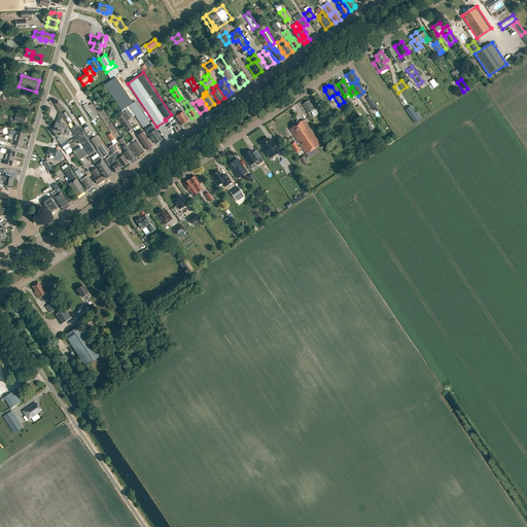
[(315,109),(309,101),(304,105),(309,113),(312,111),(313,113),(312,113),(314,117),(318,114),(315,109)]
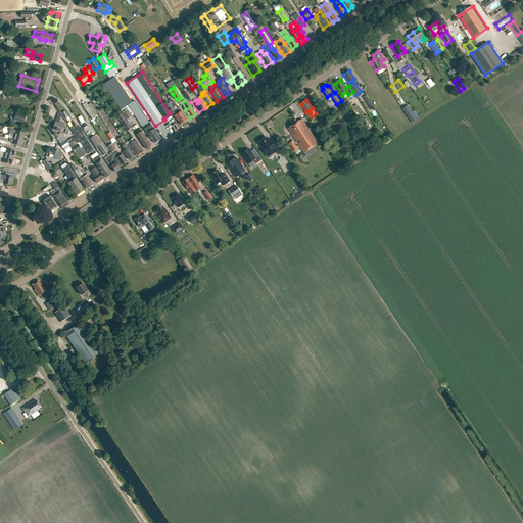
[(87,103),(83,106),(92,120),(95,117),(87,103)]
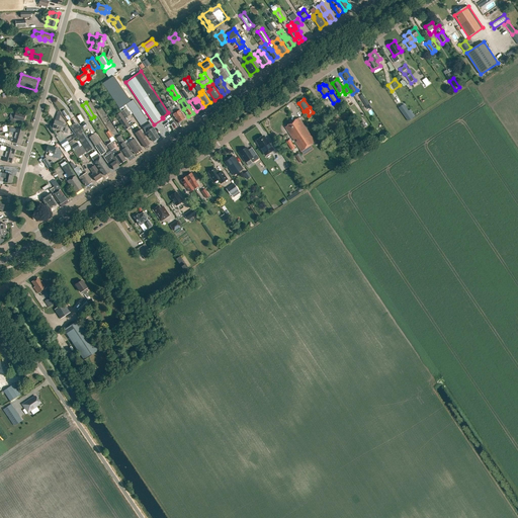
[(141,125),(149,138),(150,138),(153,142),(159,138),(156,134),(157,133),(154,127),(149,131),(148,128),(151,125),(148,121),(137,104),(130,109),(141,125)]
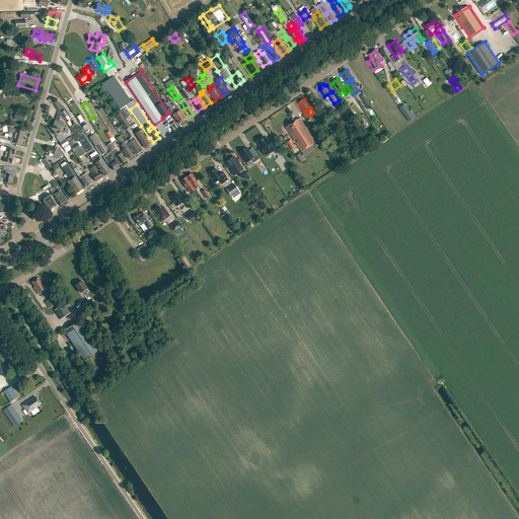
[(404,104),(399,108),(409,122),(414,118),(404,104)]
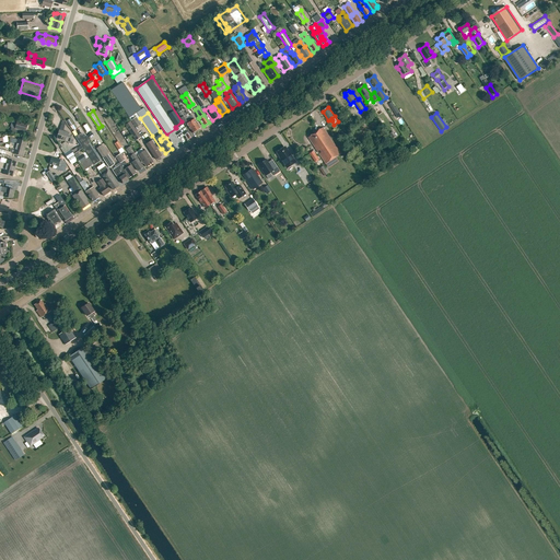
[(189,120),(187,117),(185,115),(182,117),(181,118),(185,125),(187,124),(193,133),(197,130),(189,120)]
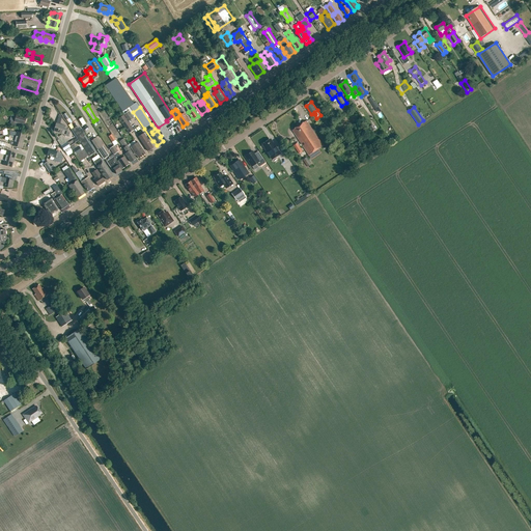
[(179,114),(187,123),(190,121),(184,113),(182,109),(177,111),(179,114)]
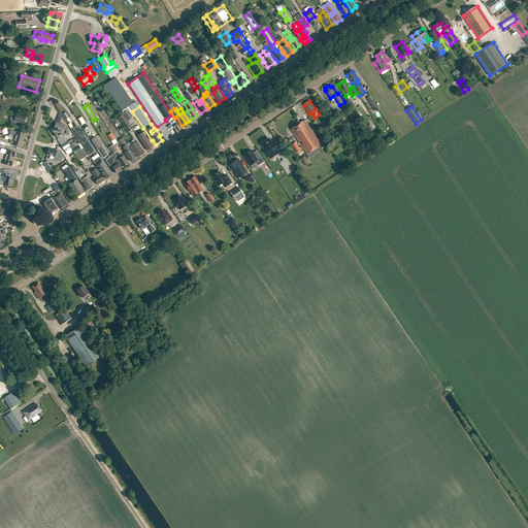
[(128,121),(133,117),(128,110),(123,113),(128,121)]
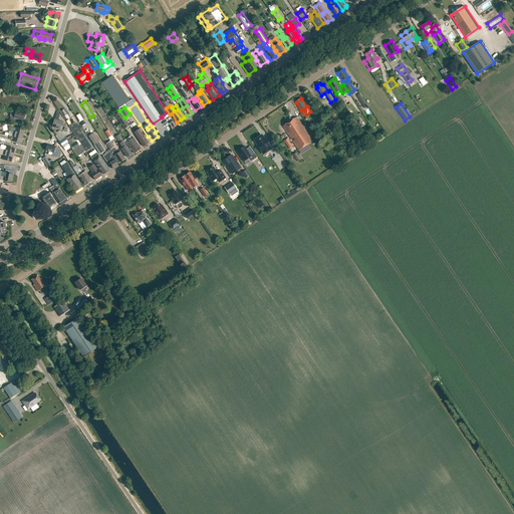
[(10,117),(9,120),(16,122),(17,119),(23,120),(25,114),(16,111),(15,112),(12,111),(11,112),(10,116),(10,117)]
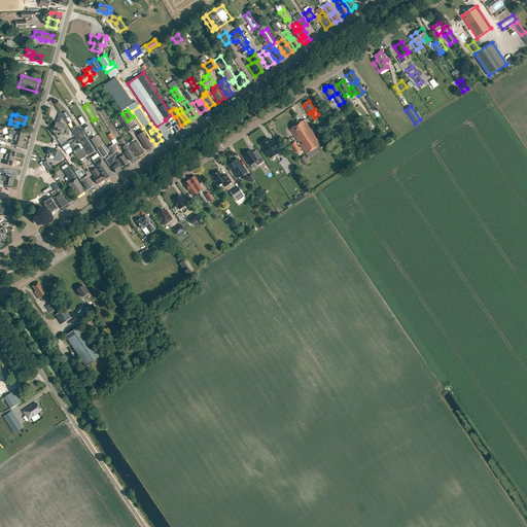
[(128,132),(132,129),(123,114),(118,117),(128,132)]
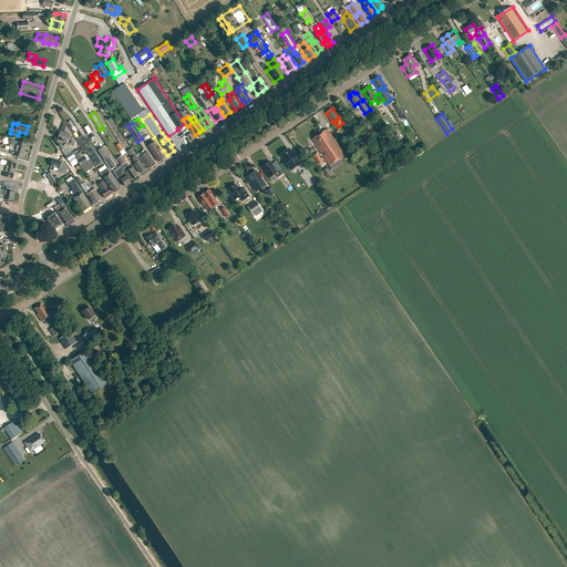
[(330,166),(346,156),(328,130),(312,140),(330,166)]
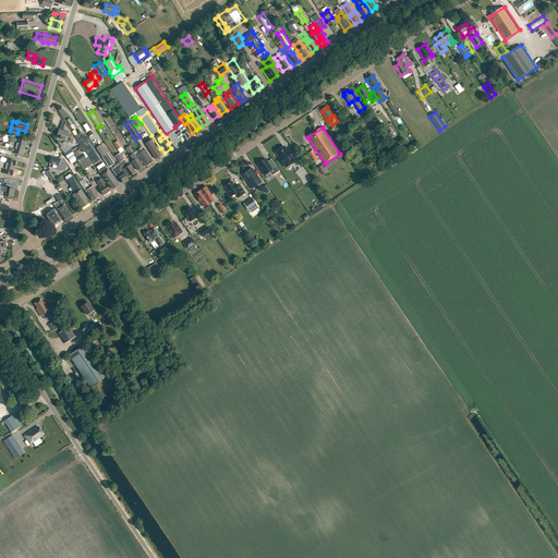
[(72,144),(73,140),(70,138),(71,136),(68,135),(68,133),(59,130),(57,138),(68,142),(68,143),(72,144)]
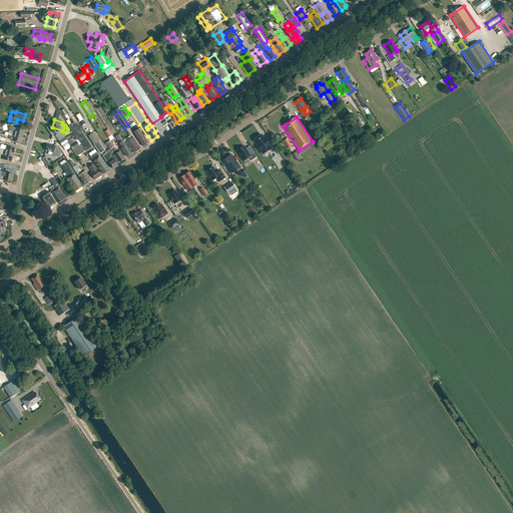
[(86,151),(91,147),(75,122),(69,126),(86,151)]
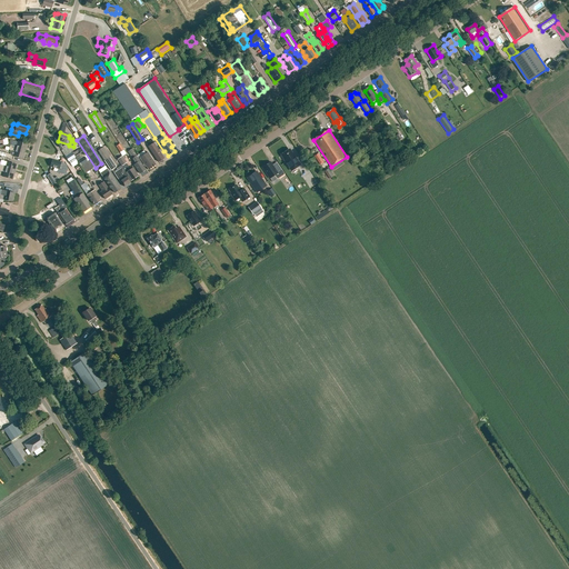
[(10,145),(9,147),(26,151),(28,143),(18,141),(18,142),(10,140),(9,145),(10,145)]
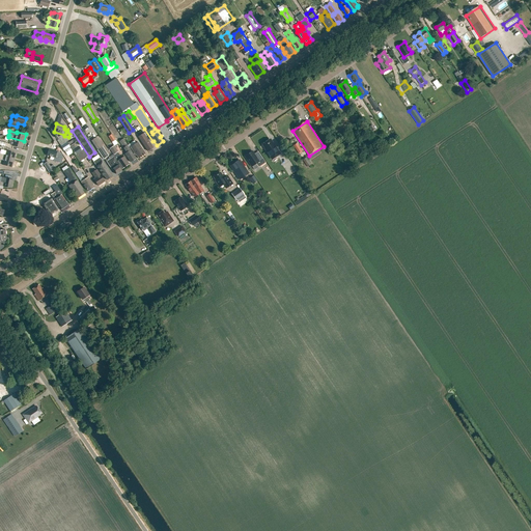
[(145,137),(143,134),(138,137),(147,151),(152,147),(148,140),(149,139),(147,137),(146,136),(145,137)]
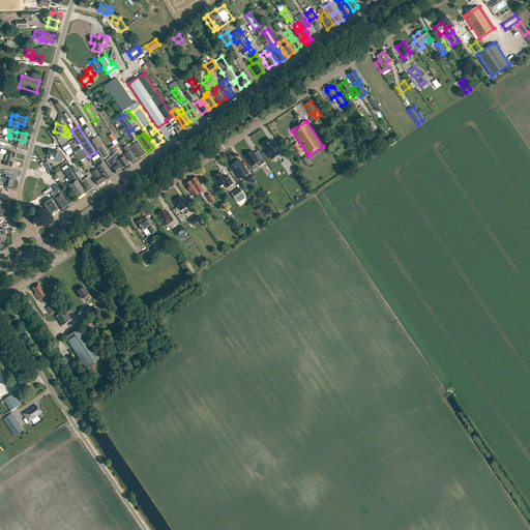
[(22,148),(24,141),(8,137),(8,140),(13,141),(12,146),(22,148)]
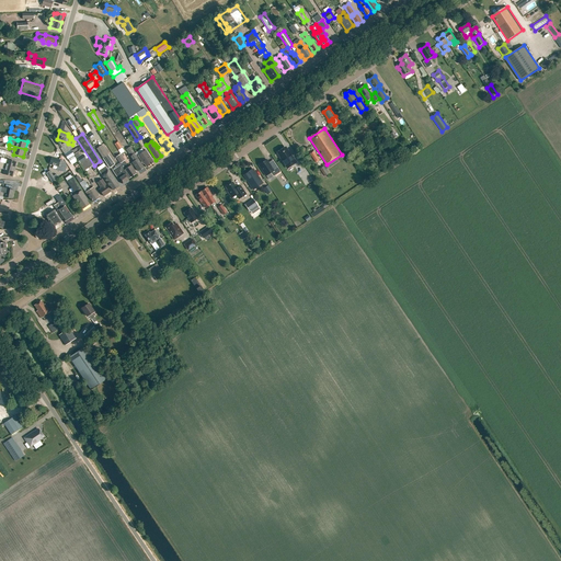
[(96,148),(103,158),(107,156),(107,155),(101,145),(96,148)]
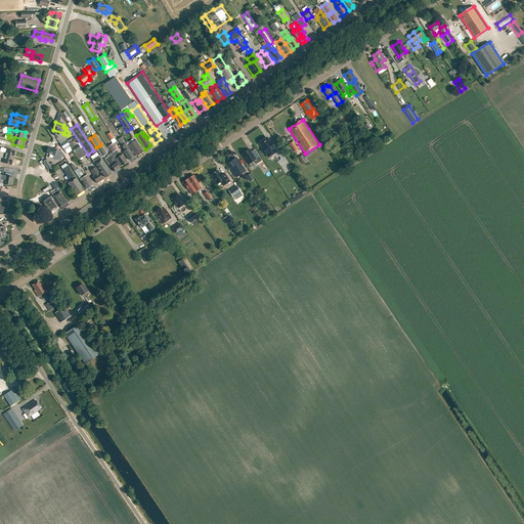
[(63,148),(78,139),(75,136),(72,138),(73,140),(69,142),(68,139),(60,144),(63,148)]
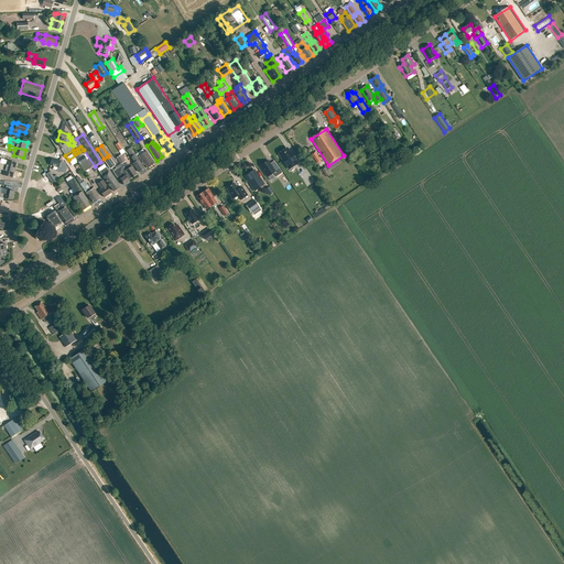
[(139,172),(144,169),(130,148),(127,150),(131,156),(131,158),(134,162),(132,163),(139,172)]
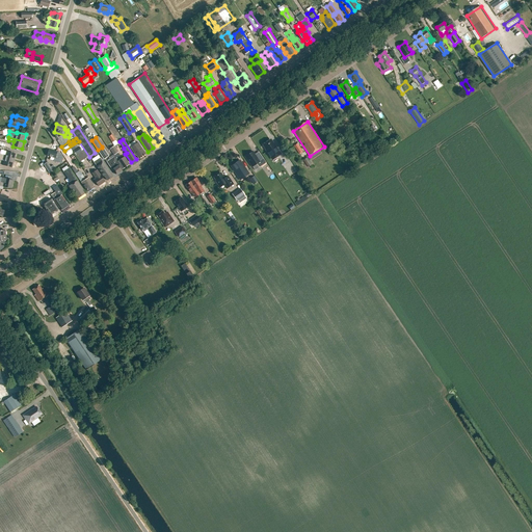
[(275,145),(274,147),(270,139),(263,144),(266,149),(265,149),(272,160),(281,154),(275,145)]
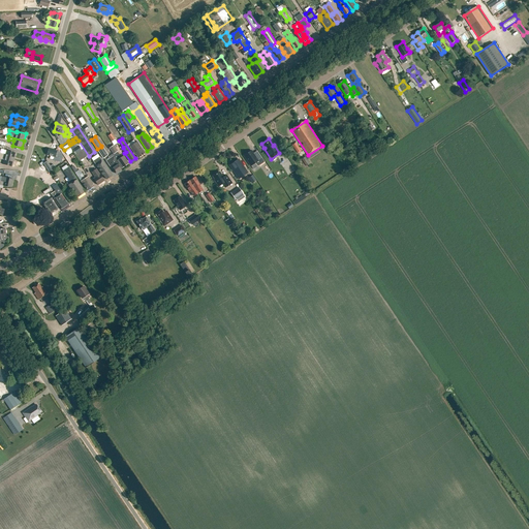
[(138,158),(145,153),(137,142),(130,147),(135,154),(138,158)]
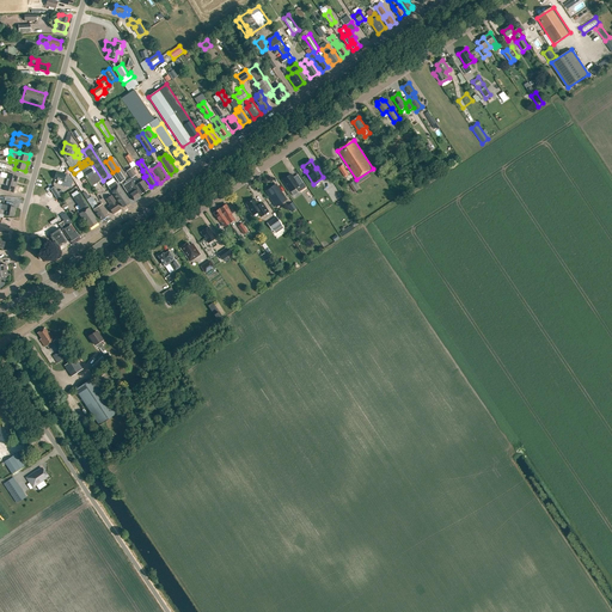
[(346,177),(349,175),(342,165),(338,167),(346,177)]
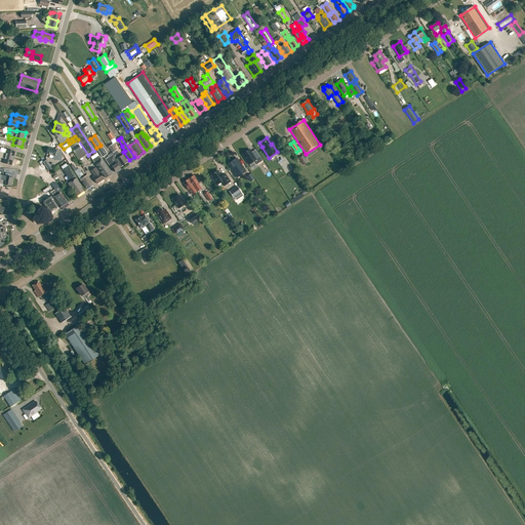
[(75,146),(73,144),(70,146),(75,153),(81,149),(78,144),(75,146)]
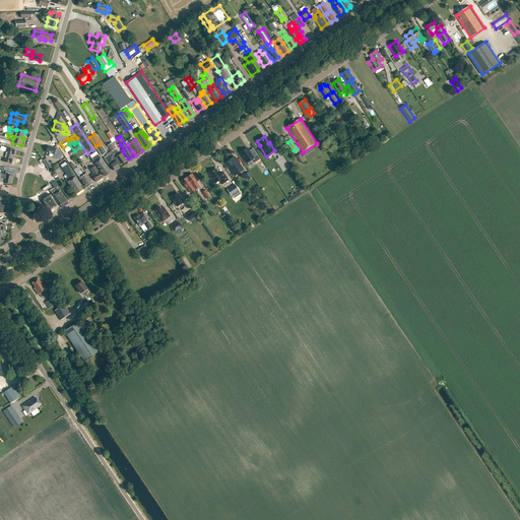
[(119,155),(115,149),(116,148),(112,142),(108,145),(112,151),(111,152),(115,157),(120,165),(126,160),(121,153),(119,155)]
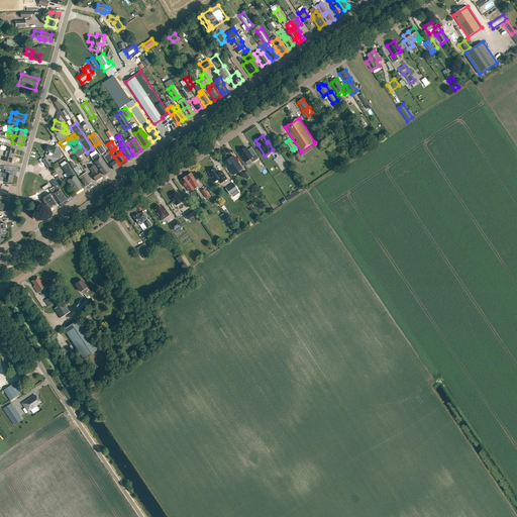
[(66,151),(71,148),(68,143),(63,147),(66,151)]
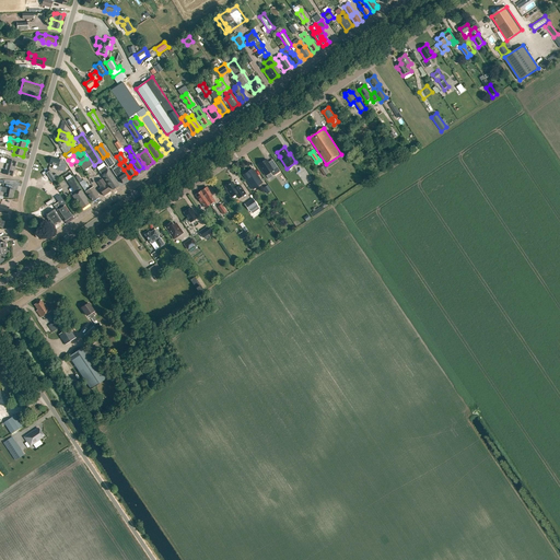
[(109,167),(114,165),(107,155),(103,158),(109,167)]
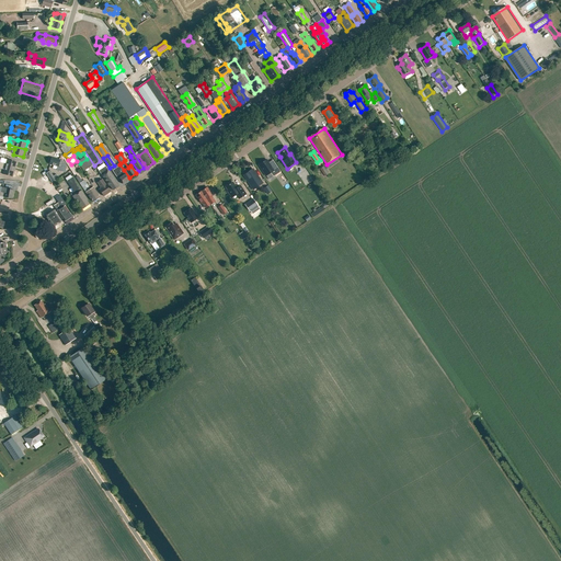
[(60,171),(60,169),(63,164),(59,163),(60,160),(52,158),(49,164),(58,167),(57,171),(60,171)]
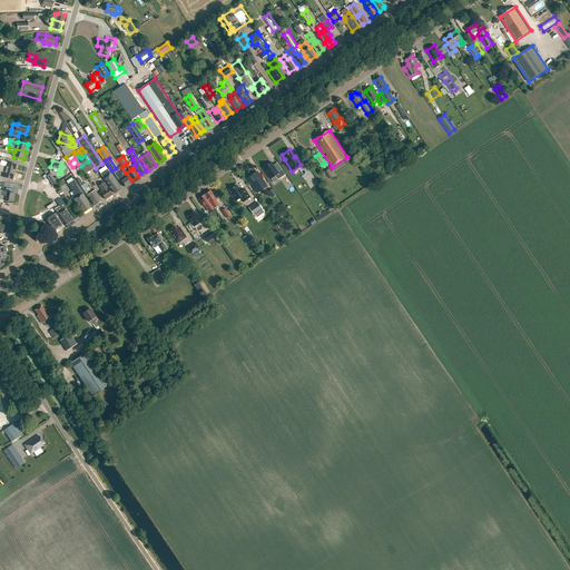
[(0,167),(15,173),(17,165),(7,161),(6,167),(0,165),(0,167)]
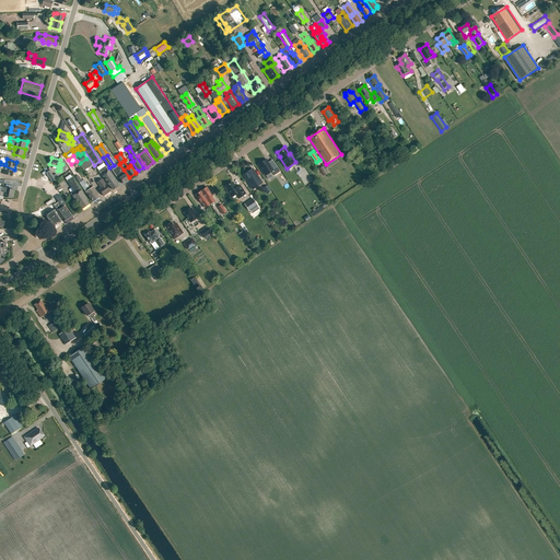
[(80,164),(84,171),(93,164),(89,159),(86,159),(80,163),(80,164)]
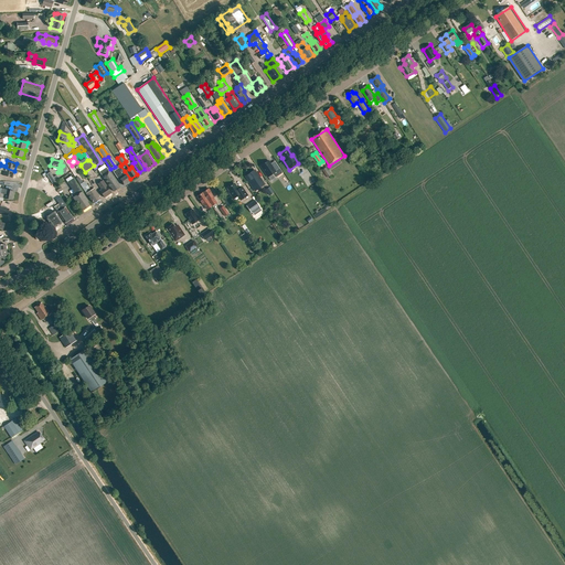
[(275,161),(270,164),(268,161),(267,162),(260,167),(268,178),(273,174),(275,178),(283,173),(275,161)]
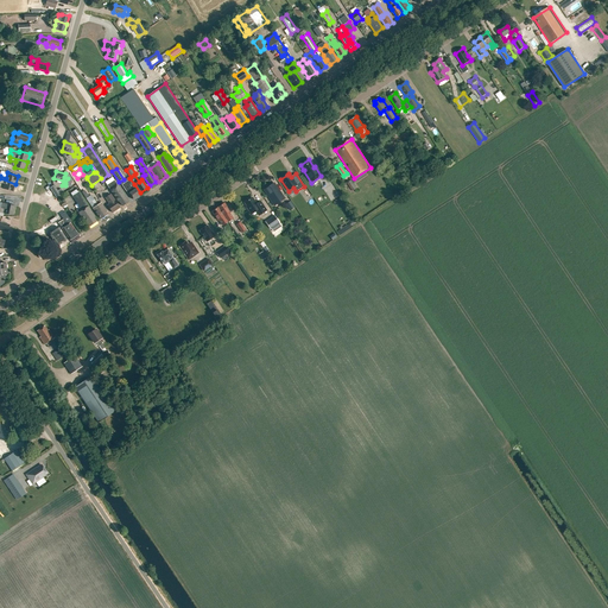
[(13,191),(16,184),(0,178),(0,182),(5,184),(2,189),(13,191)]
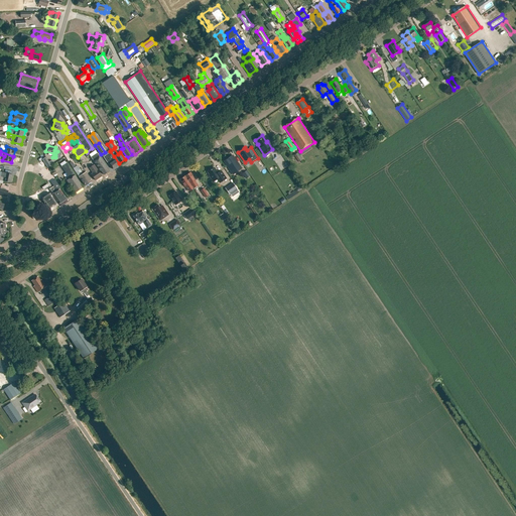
[(100,156),(97,153),(91,157),(100,171),(101,170),(104,174),(109,171),(106,167),(107,166),(100,156)]
